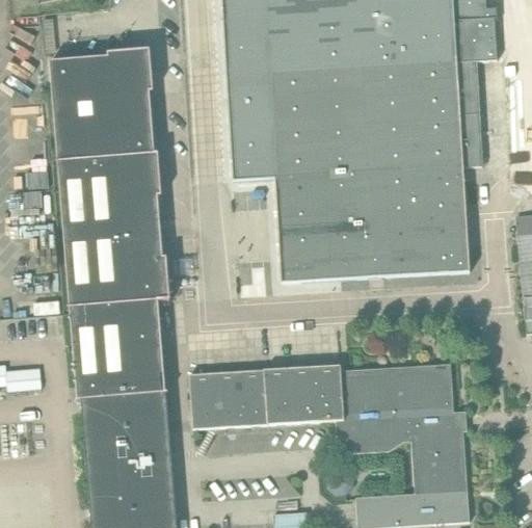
[(477,58),(497,57),(495,17),(486,17),(485,6),(487,6),(487,5),(486,5),(485,0),(221,0),(233,180),(275,177),(282,282),(470,270),(463,164),(483,163),(477,58)]
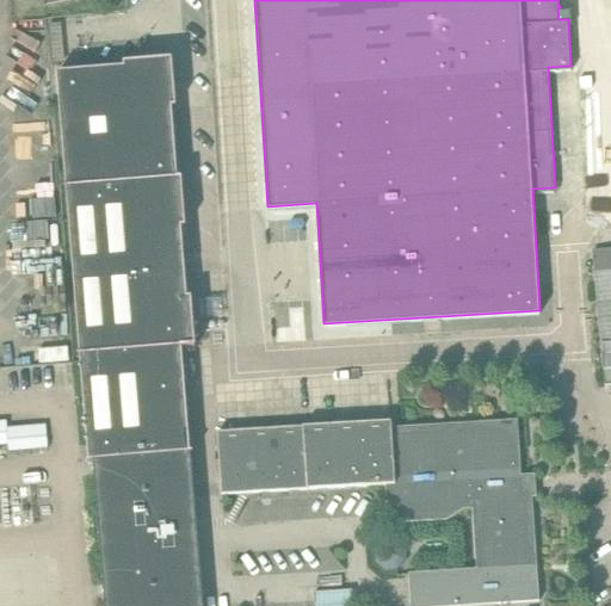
[(56,69),(90,458),(93,458),(105,605),(203,605),(181,345),(196,344),(192,294),(187,294),(181,224),(186,223),(183,174),(178,174),(172,104),(177,104),(174,79),(172,55),(148,56),(123,59),(123,63),(56,69)]
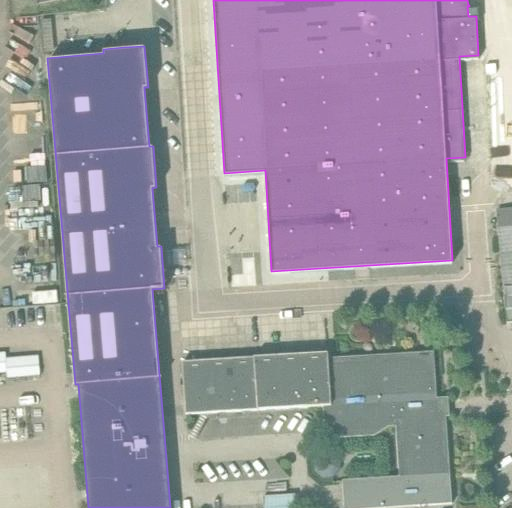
[(511,318),(511,225),(499,227),(507,319),(511,318)]
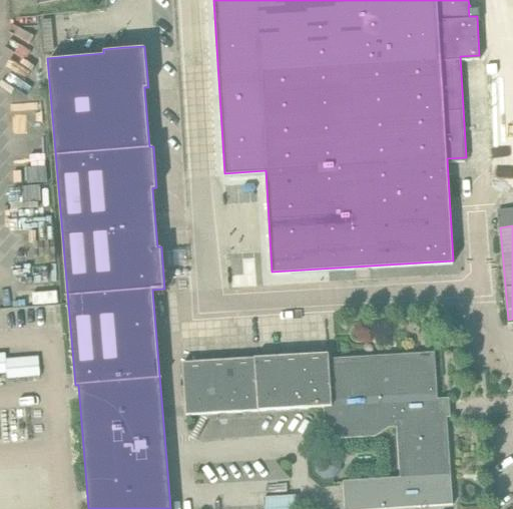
[(453,501),(446,413),(442,413),(441,398),(437,398),(434,350),(337,356),(337,359),(329,360),(328,351),(182,360),(185,412),(324,404),(325,428),(327,428),(342,436),(376,434),(390,425),(397,424),(400,474),(343,478),(345,508),(453,501)]
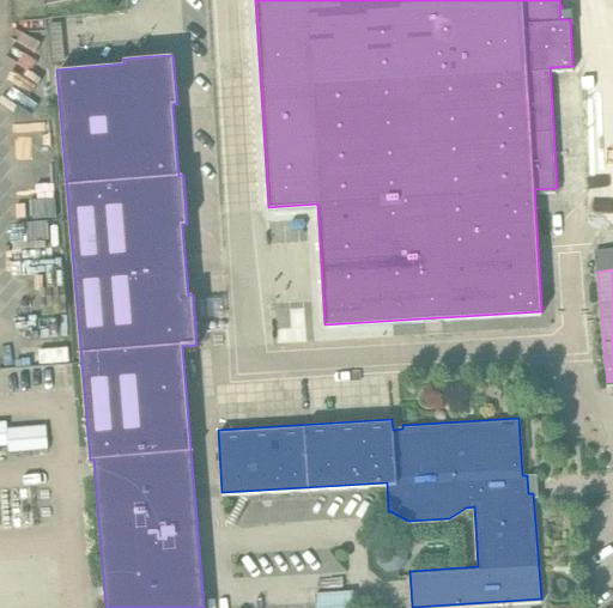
[(48,421),(8,424),(10,448),(49,445),(48,421)]
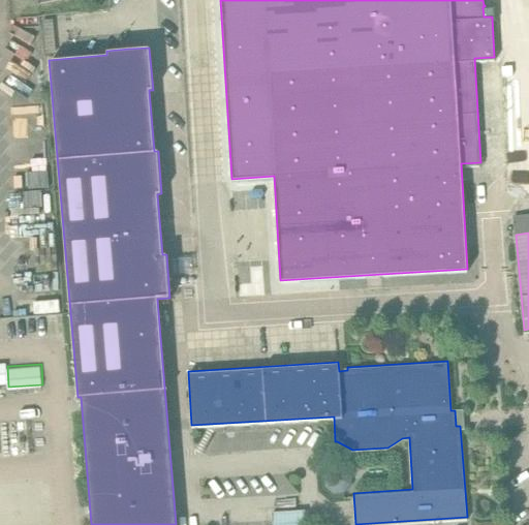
[(344,489),(350,482),(350,471),(342,464),(333,465),(325,472),(327,483),(334,489),(344,489)]
